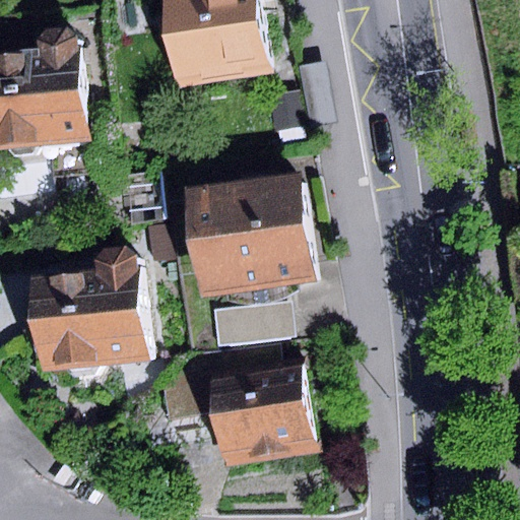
[(260,0),(169,0),(182,86),(271,72),(260,0)]
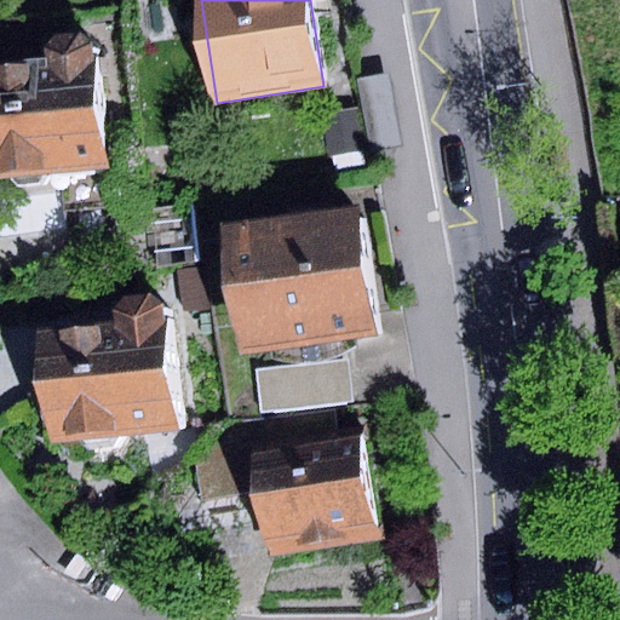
[(36,19),(0,23),(0,55),(40,51),(36,19)]
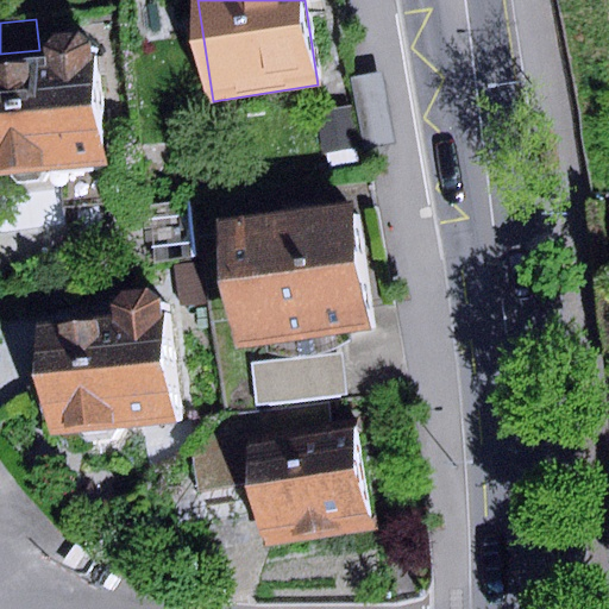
[(50,57),(0,61),(0,175),(110,164),(98,51),(80,32),(61,33),(49,46),(50,57)]
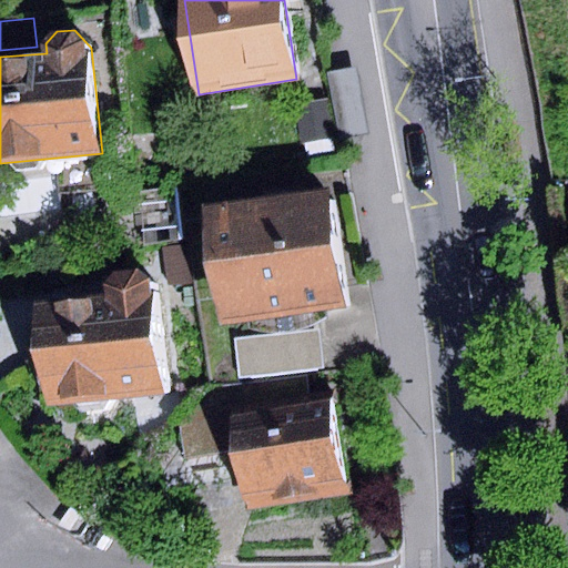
[(326,101),(292,107),(298,143),(332,138),(326,101)]
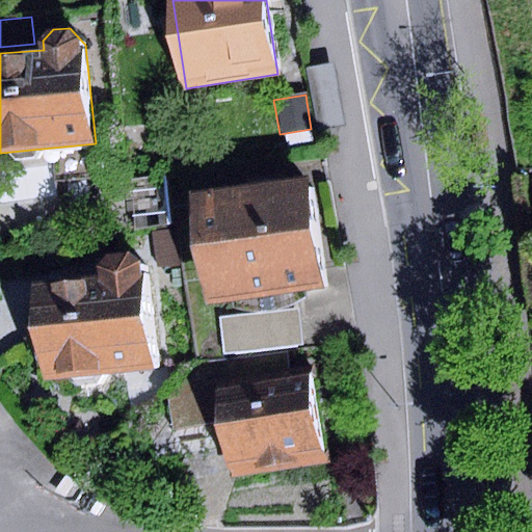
[(166,177),(131,180),(135,229),(170,225),(166,177)]
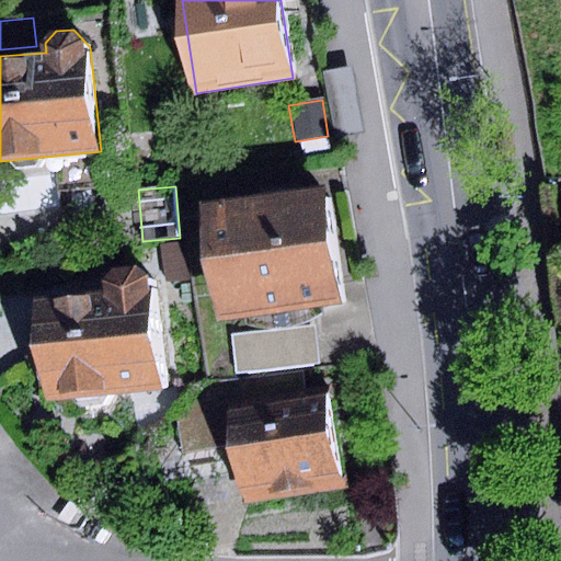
[(323,186),(198,204),(215,319),(340,301),(323,186)]
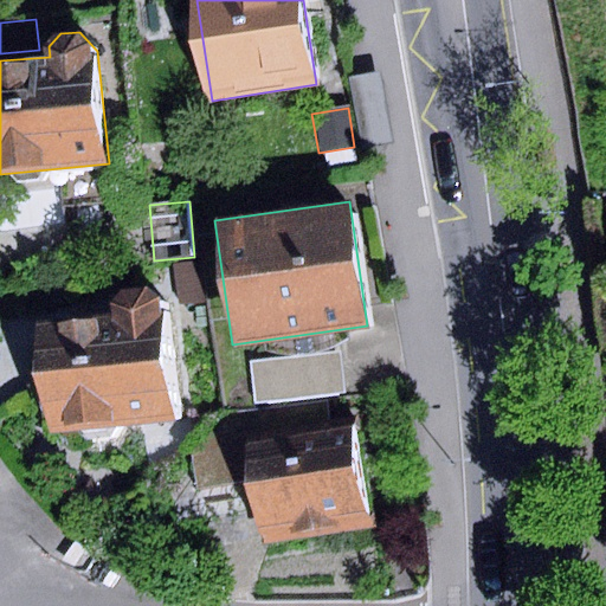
[(108,314),(32,322),(45,431),(173,417),(160,307),(156,295),(144,287),(118,290),(105,303),(108,314)]
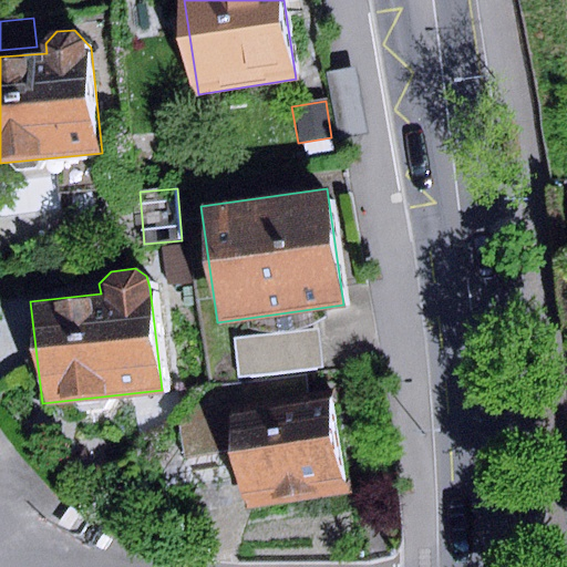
[(316,329),(234,339),(239,378),(321,368),(316,329)]
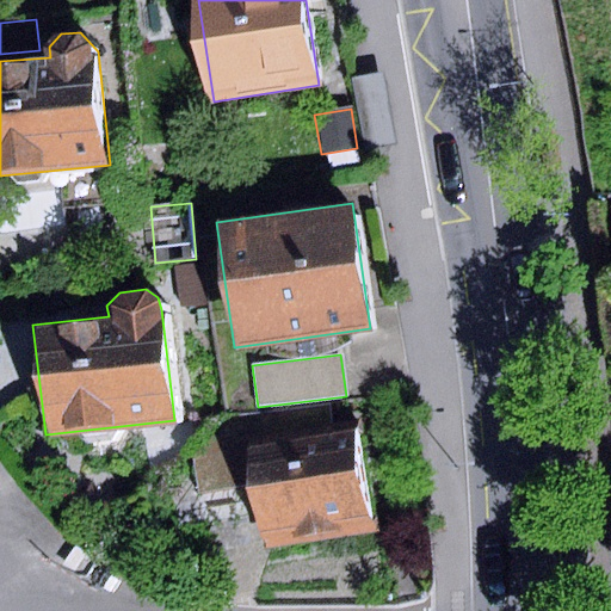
[(197,492),(255,483),(250,439),(335,426),(333,405),(227,419),(191,446),(197,492)]
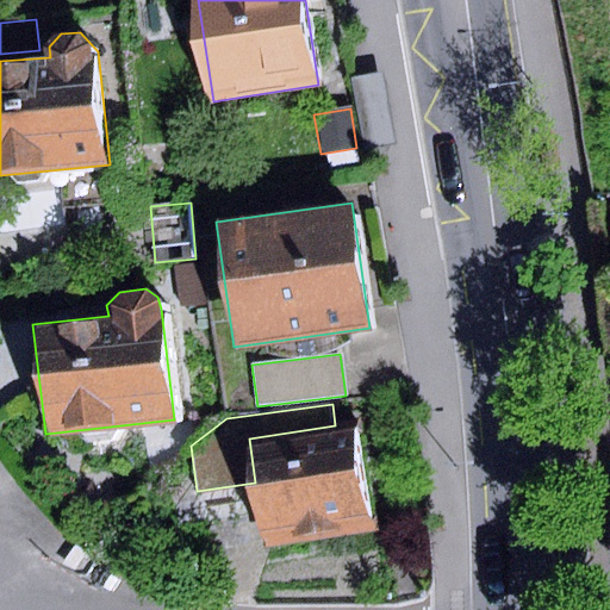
[(335,425),(249,439),(255,483),(263,543),(371,528),(356,423),(335,425)]
